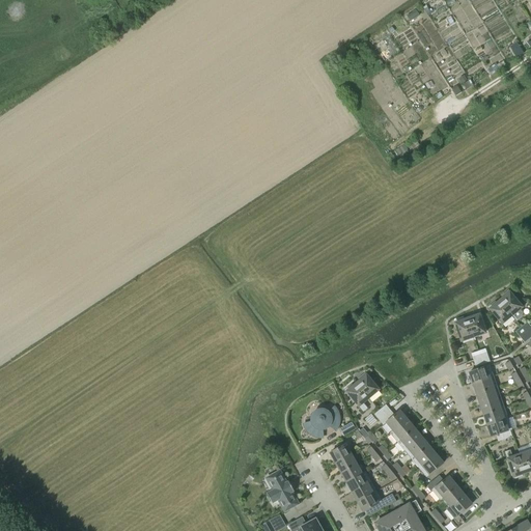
[(416,10),(407,17),(411,22),(419,16),(416,10)]
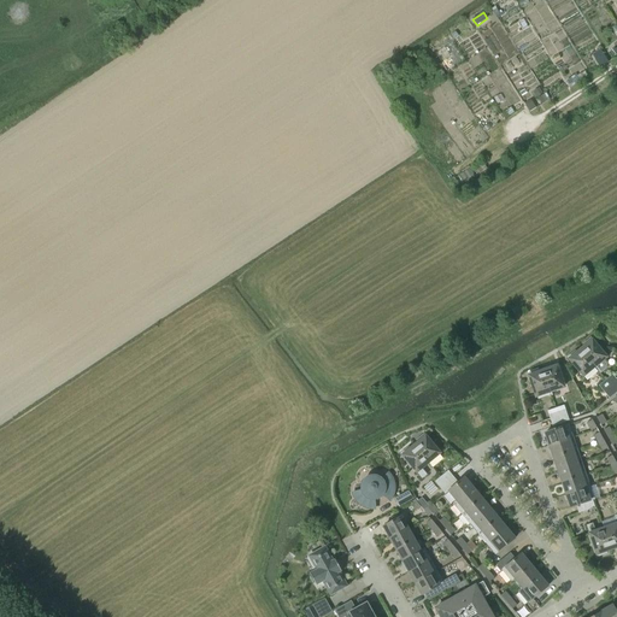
[(534,66),(548,59),(544,51),(545,51),(535,34),(521,42),(523,46),(522,47),(534,66)]
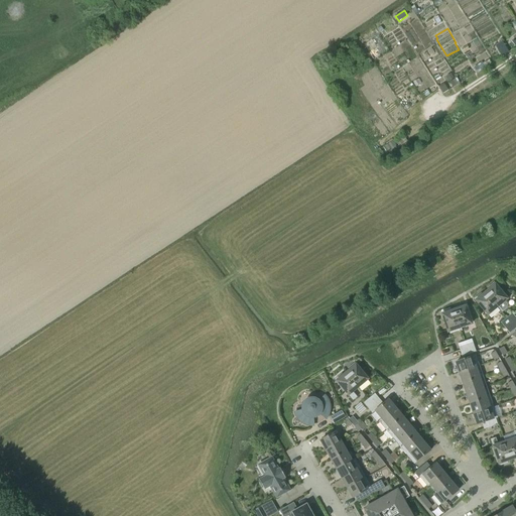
[(502,40),(495,44),(502,55),(509,51),(502,40)]
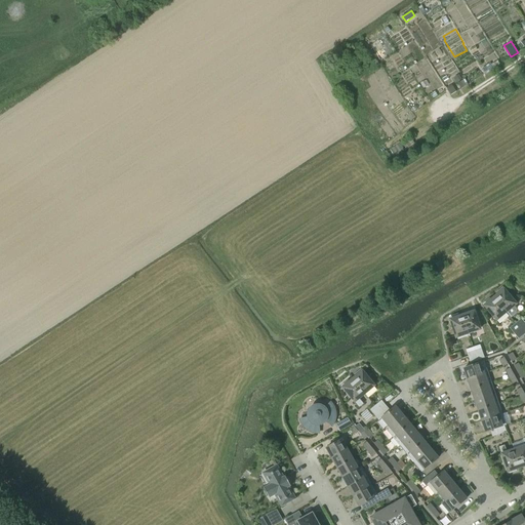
[(491,65),(483,71),(485,75),(494,69),(491,65)]
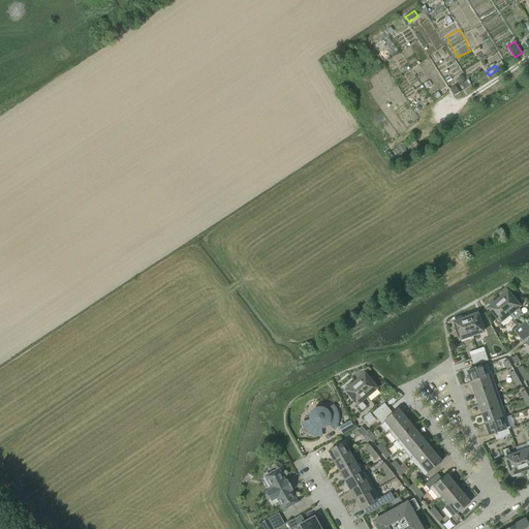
[(467,79),(460,83),(464,89),(471,85),(467,79)]
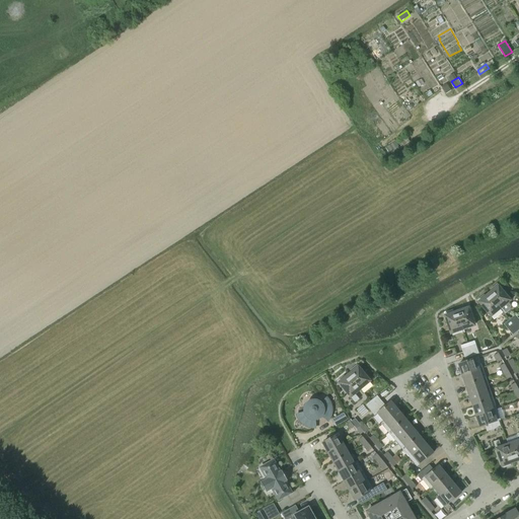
[(446,84),(441,87),(446,94),(451,90),(446,84)]
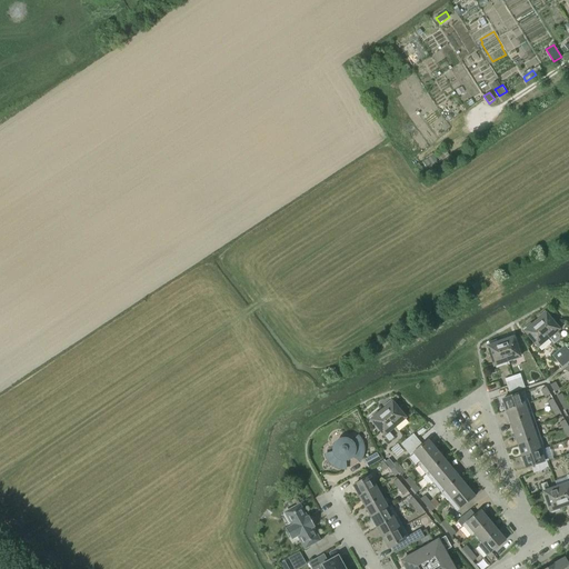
[(447,150),(438,156),(441,160),(450,156),(447,150)]
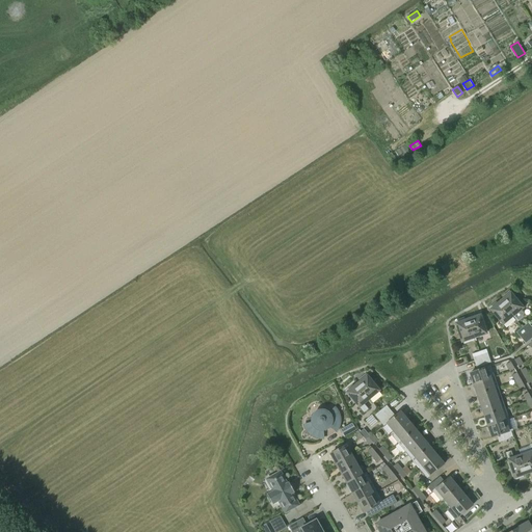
[(405,145),(396,152),(400,157),(409,151),(405,145)]
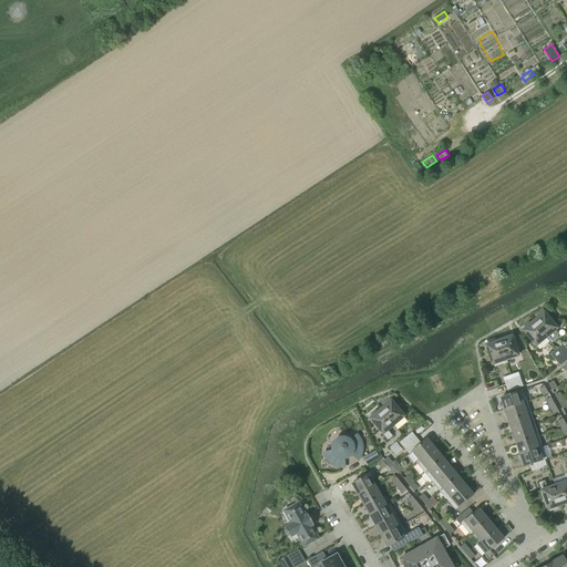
[(534,322),(546,337),(552,343),(557,338),(557,333),(554,330),(557,328),(543,311),(535,317),(537,319),(534,322)]
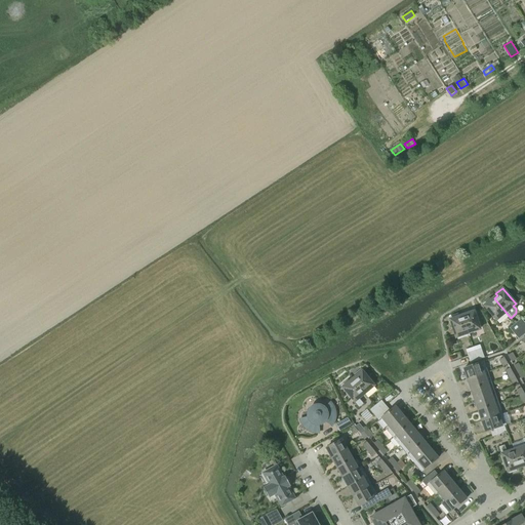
[(506,312),(494,298),(490,300),(489,298),(483,305),(496,320),(499,323),(508,316),(505,313),(506,312)]
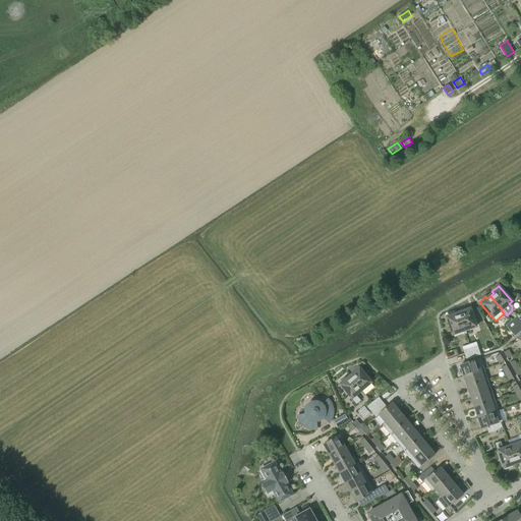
[(458,313),(464,331),(476,327),(469,307),(461,310),(462,312),(458,313)]
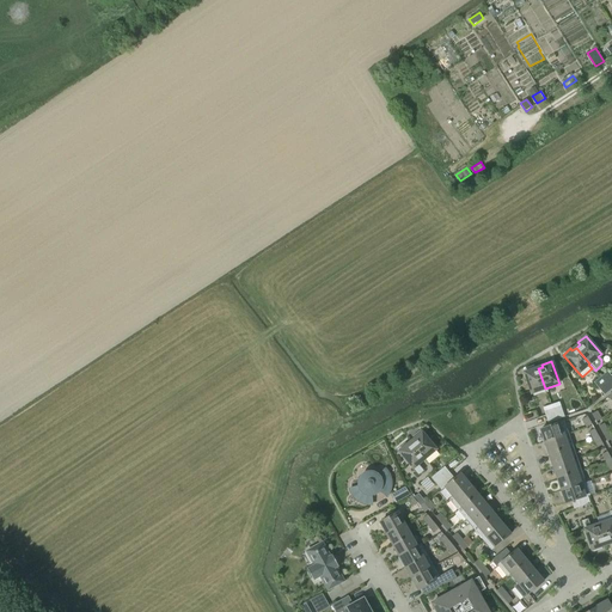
[(531,393),(545,389),(538,368),(533,369),(533,367),(524,371),(531,393)]
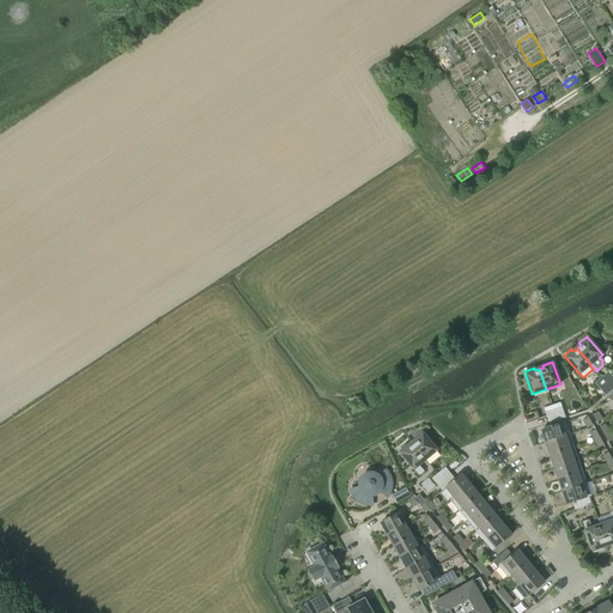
[(595,383),(600,389),(612,378),(608,372),(595,383)]
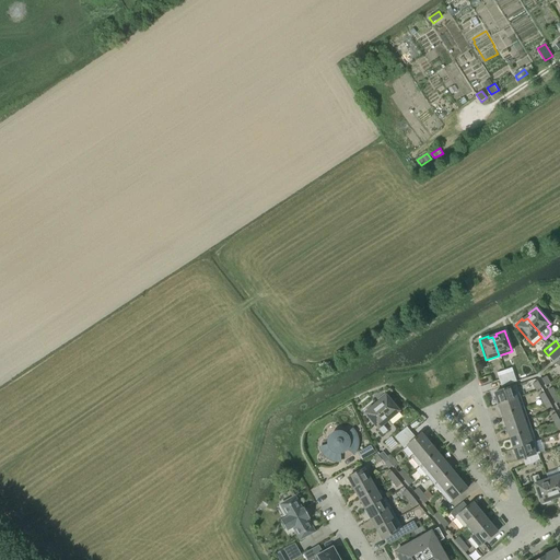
[(559,346),(548,356),(552,361),(559,354),(559,346)]
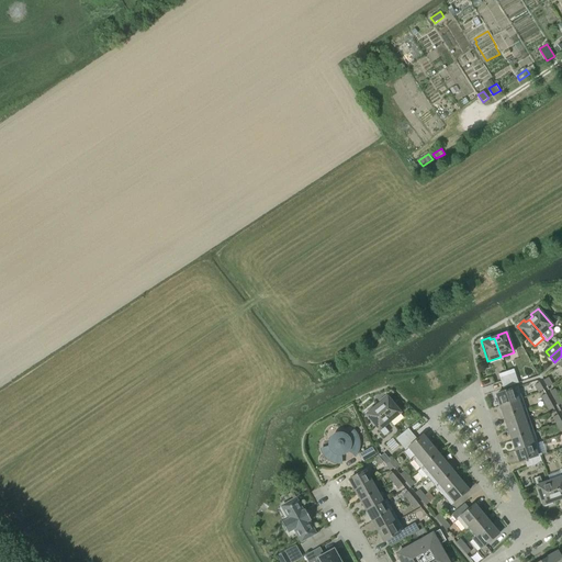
[(498,374),(501,382),(516,377),(513,370),(498,374)]
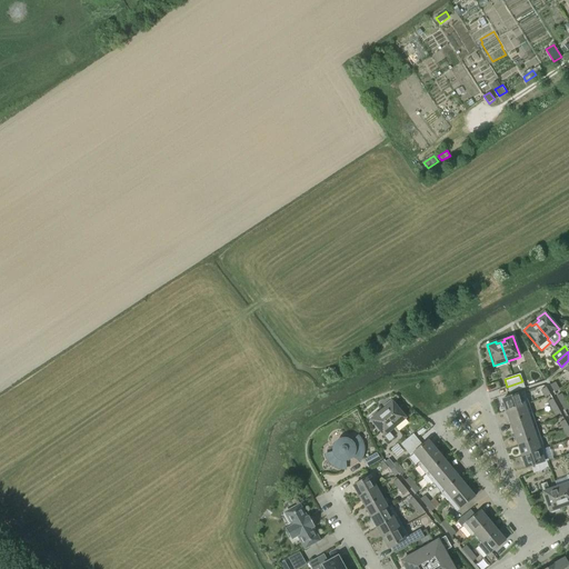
[(522,381),(507,387),(509,393),(525,388),(522,381)]
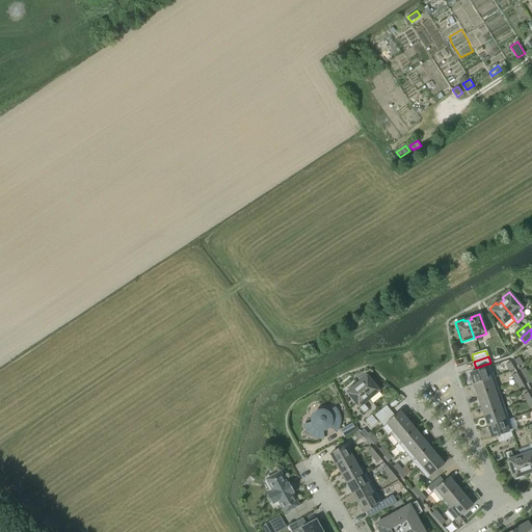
[(519,367),(523,365),(519,357),(514,361),(519,367)]
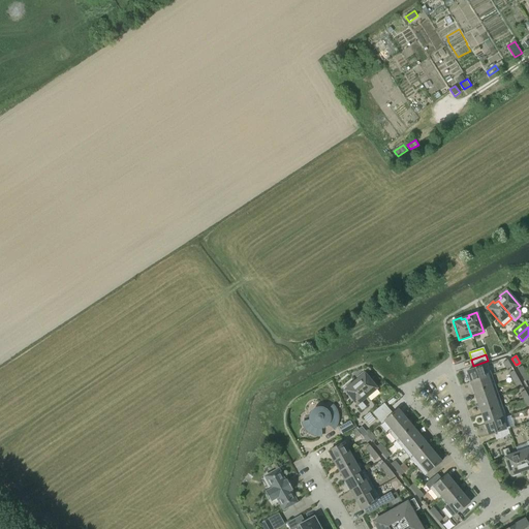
[(506,370),(511,367),(507,361),(503,363),(506,370)]
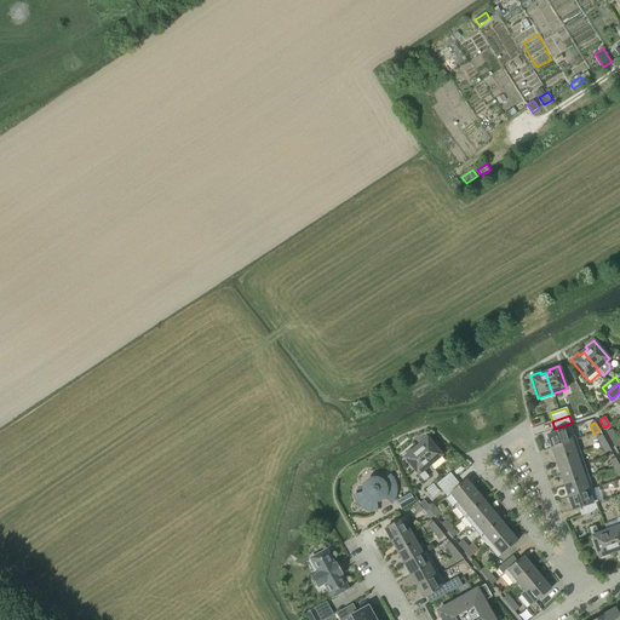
[(552,448),(575,440),(572,428),(547,435),(552,448)]
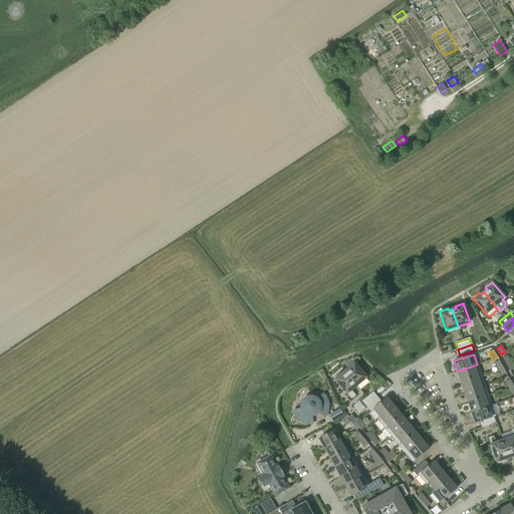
[(494,362),(498,369),(503,366),(499,360),(494,362)]
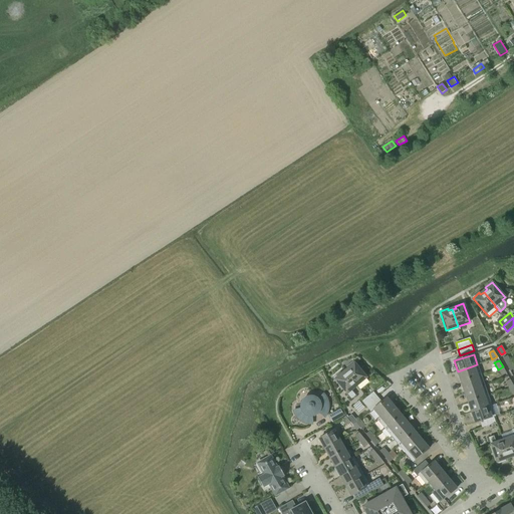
[(348,369),(345,371),(356,386),(366,377),(353,361),(346,367),(348,369)]
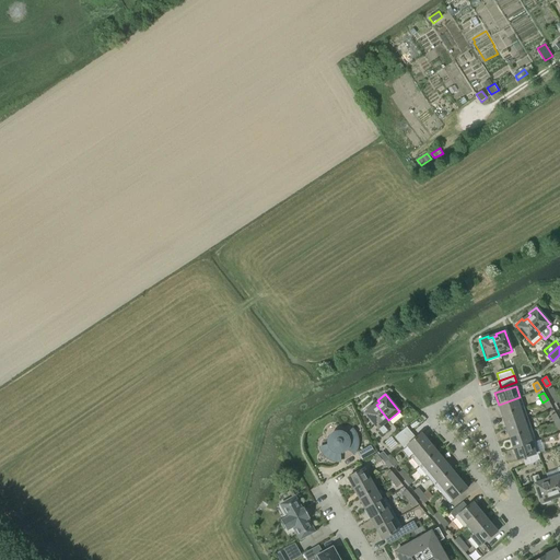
[(520,397),(499,405),(503,417),(524,409),(520,397)]
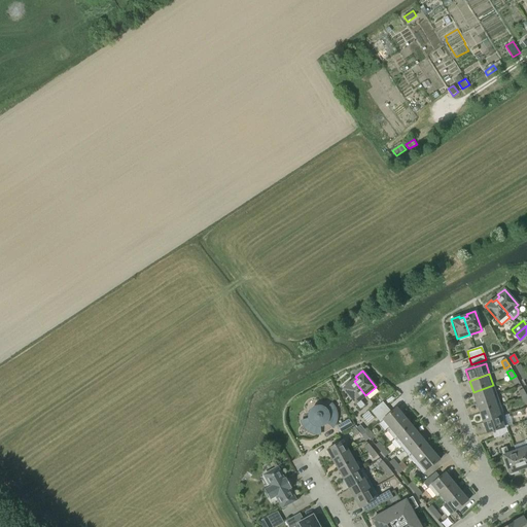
[(516,376),(511,379),(515,386),(519,383),(516,376)]
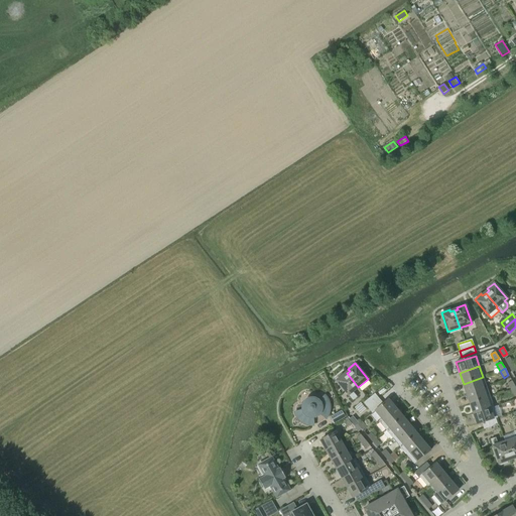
[(358,387),(347,373),(343,376),(342,374),(336,379),(353,400),(357,397),(352,392),(358,387)]
